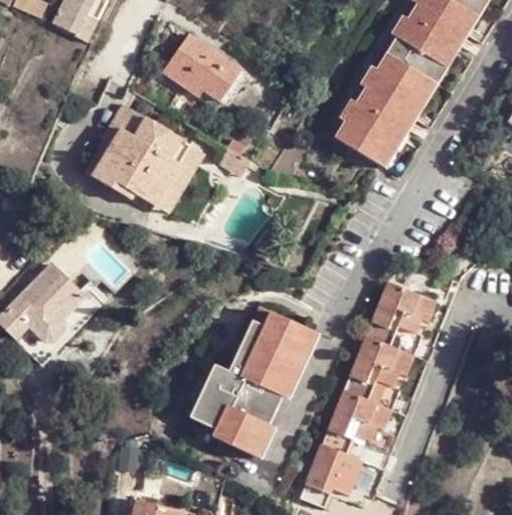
[(0,6),(5,8),(10,0),(0,0),(0,6)]
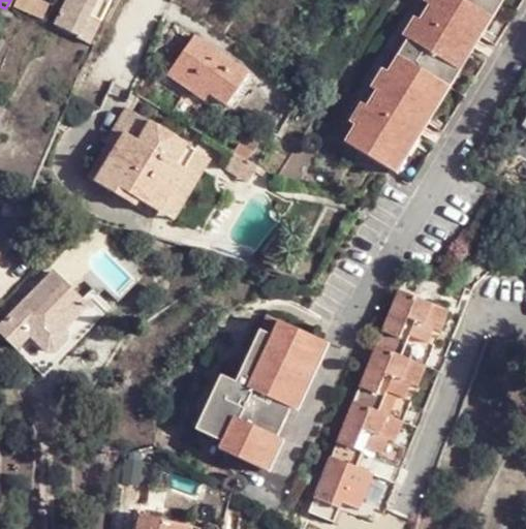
[(31,0),(13,0),(10,7),(28,14),(34,1),(31,0)]
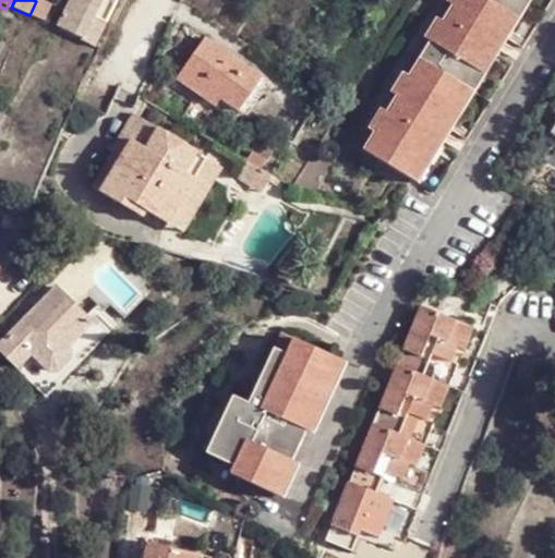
[(70,0),(56,31),(92,47),(115,0),(70,0)]
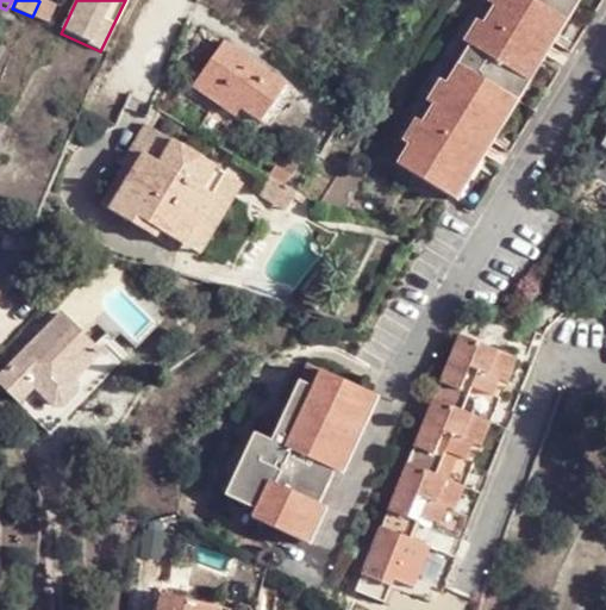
[(418,120),(405,143),(393,162),(445,193),(563,0),(492,0),(491,2),(479,22),(466,43),(443,81),(431,101),(418,120)]
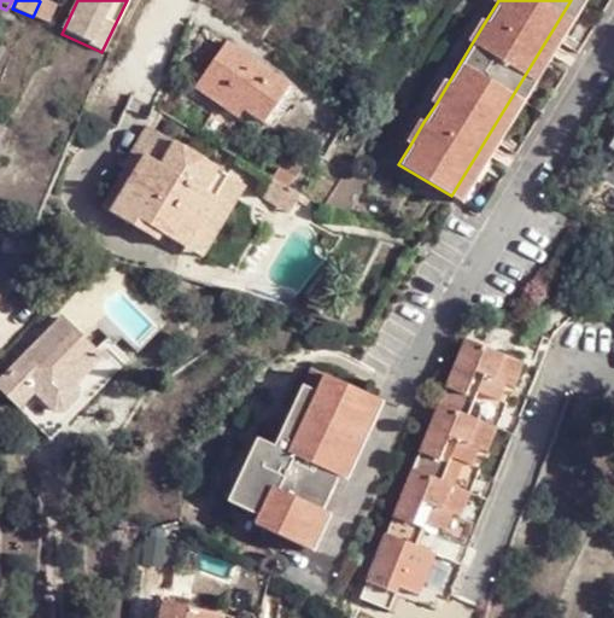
[(584,0),(571,0),(451,196),(461,200),(584,0)]
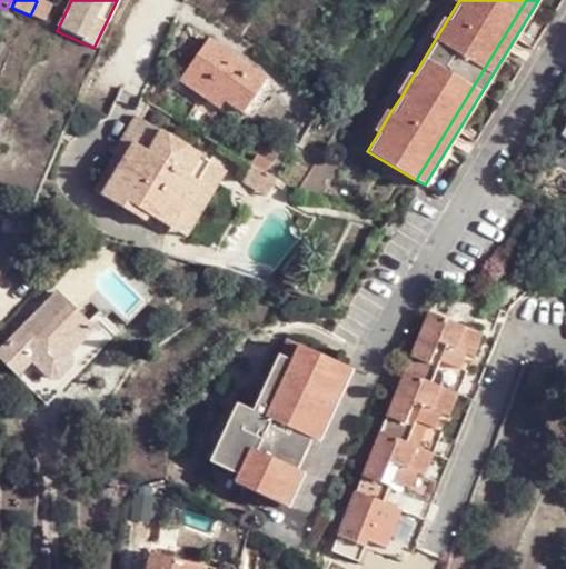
[(429,38),(435,40),(447,20),(442,17),(429,38)]
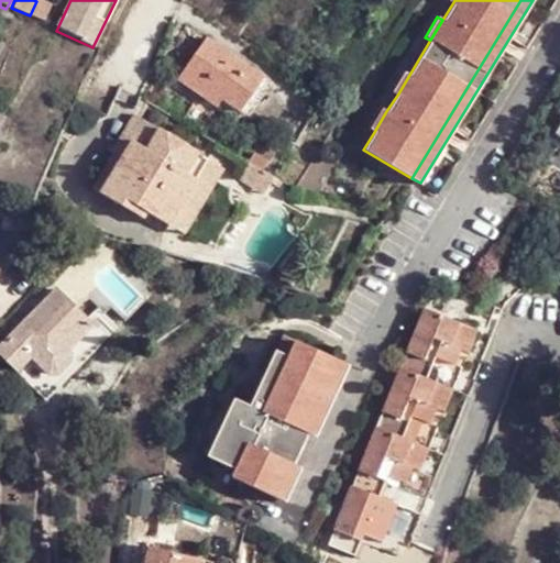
[(204,41),(175,80),(229,117),(234,110),(242,114),(264,81),(204,41)]
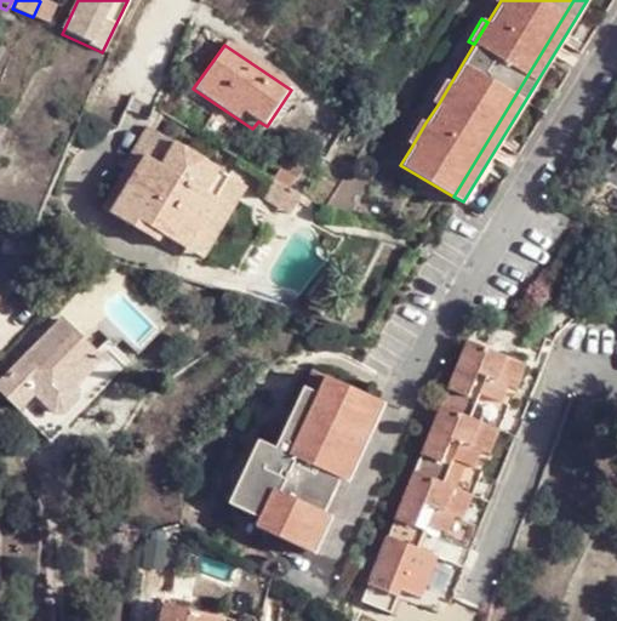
[(432,98),(439,103),(451,83),(444,79),(432,98)]
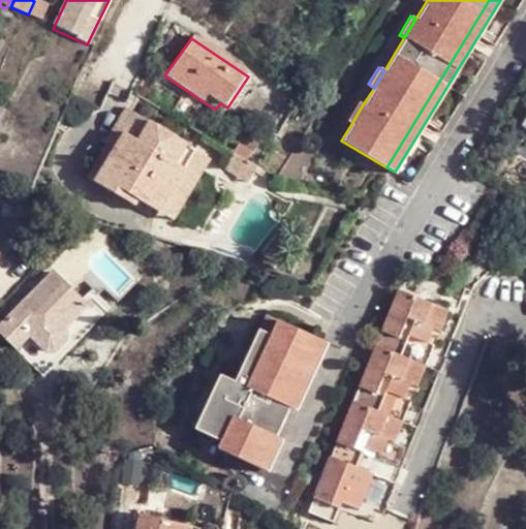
[(345,121),(351,124),(363,104),(358,102),(345,121)]
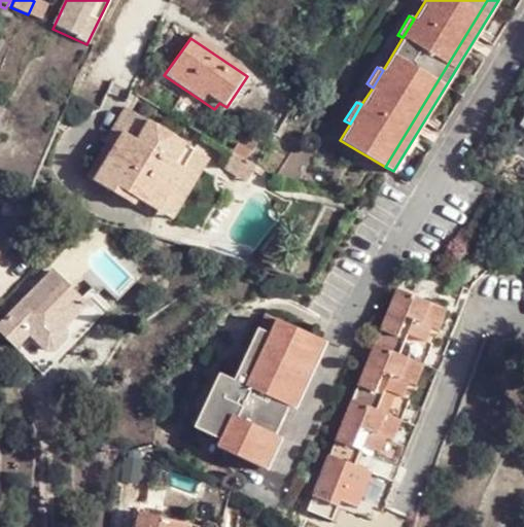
[(523,103),(513,123),(523,130),(523,103)]
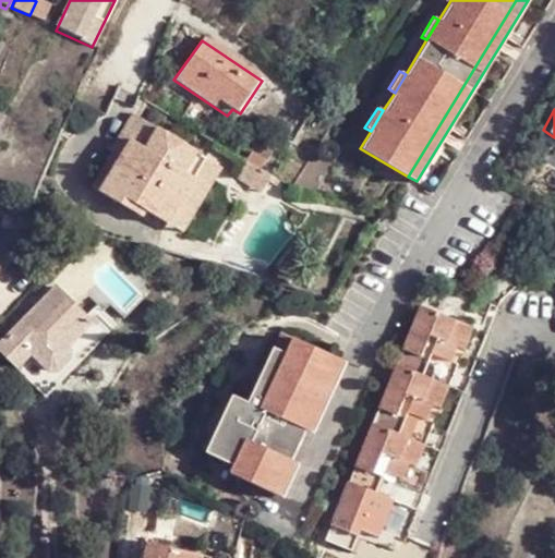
[(117,122),(122,113),(117,110),(105,133),(110,136),(117,122)]
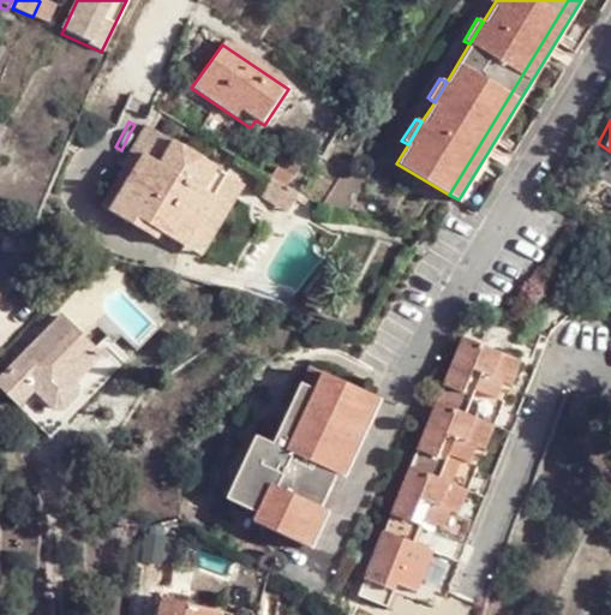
[(214,173),(135,125),(129,135),(121,150),(127,154),(118,172),(121,174),(97,214),(151,246),(155,239),(180,252),(205,207),(198,199),(214,173)]
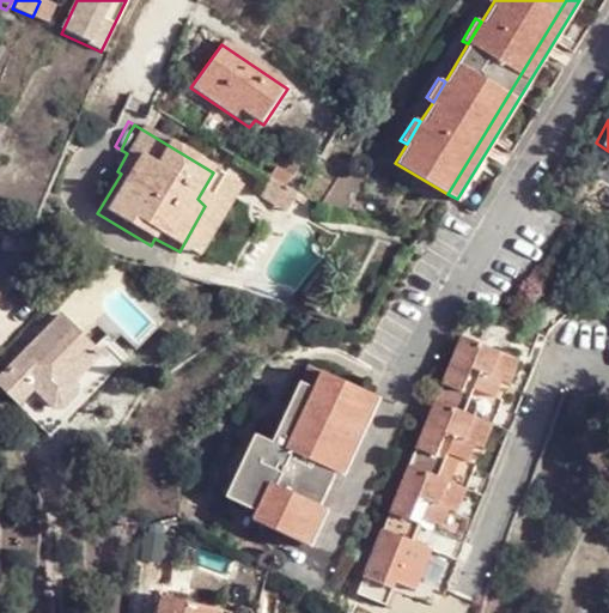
[(104,164),(111,169),(121,150),(115,146),(104,164)]
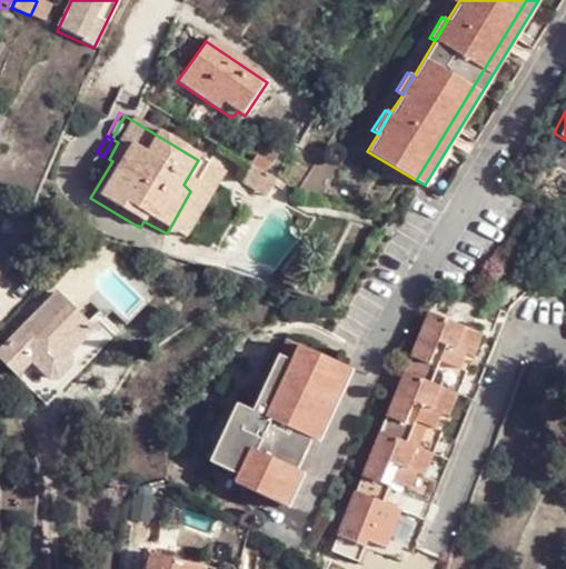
[(112,139),(103,157),(109,159),(118,142),(112,139)]
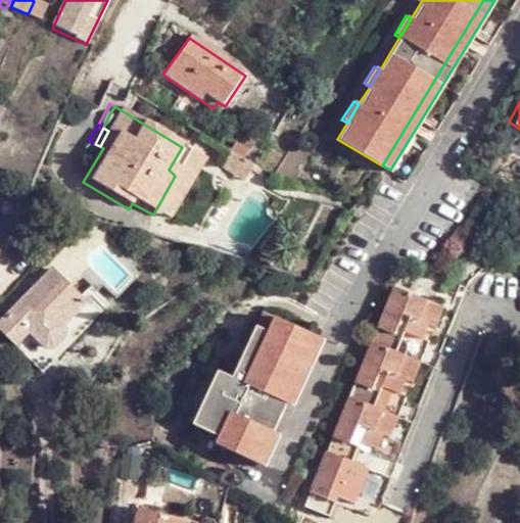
[(231,156),(227,153),(217,172),(240,185),(245,176),(253,180),(258,174),(231,156)]
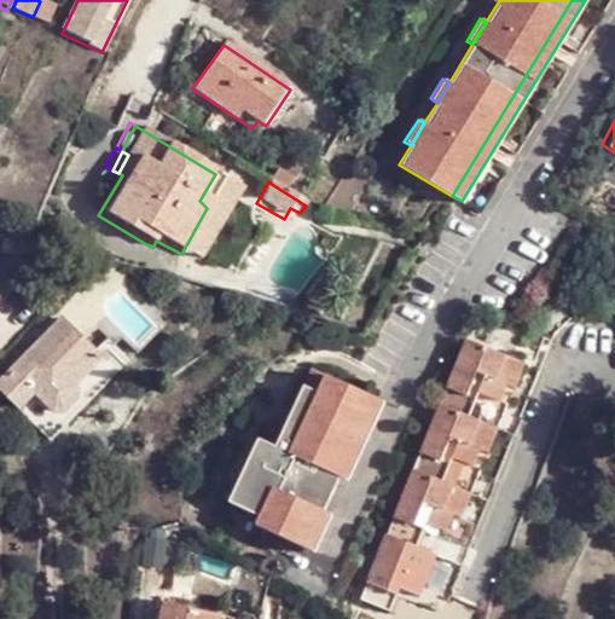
[(59,319),(0,380),(0,391),(19,410),(33,394),(52,412),(54,412),(57,412),(62,412),(65,412),(68,410),(70,408),(74,405),(75,401),(76,399),(76,397),(77,394),(76,392),(73,388),(99,358),(59,319)]
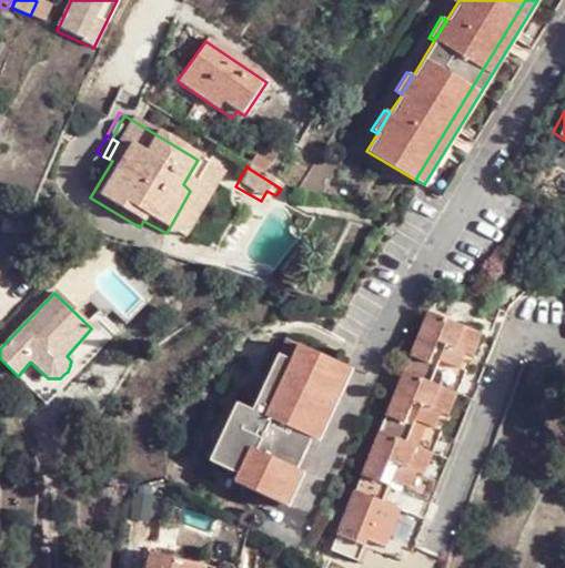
[(386,546),(393,531),(402,509),(409,511),(417,489),(409,487),(416,469),(423,449),(432,426),(439,411),(449,389),(457,366),(464,351),(473,327),(426,311),(331,548),(357,558),(366,538),(386,546)]
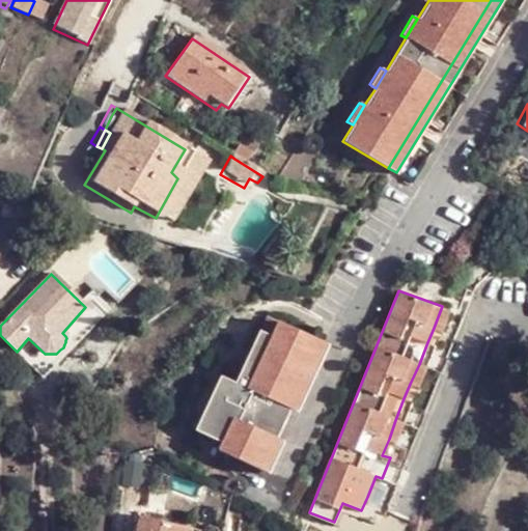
[(442,306),(434,328),(442,331),(451,310),(442,306)]
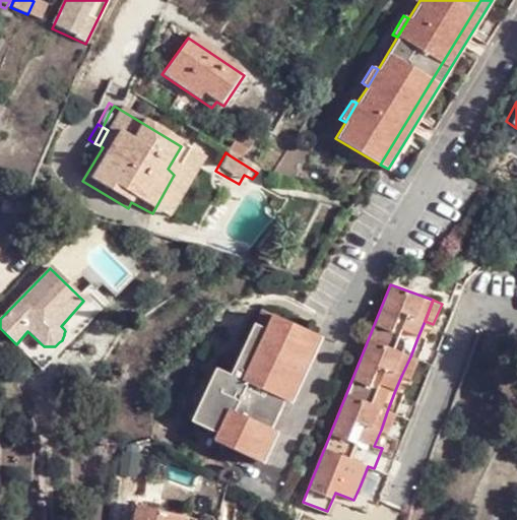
[(192,420),(208,428),(213,418),(224,423),(218,432),(214,440),(256,458),(313,333),(273,315),(265,329),(254,325),(231,373),(216,368),(192,420)]
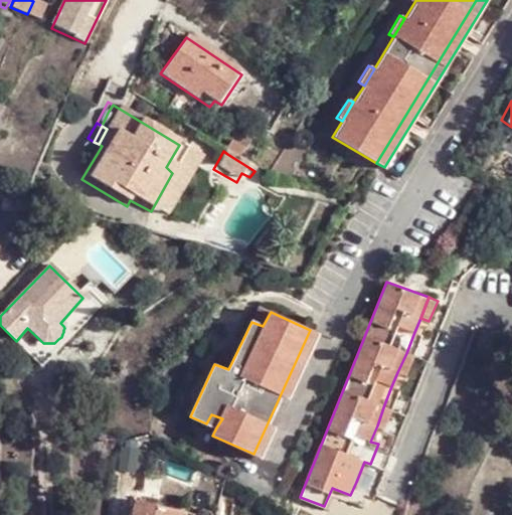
[(414,332),(406,353),(415,356),(422,336),(414,332)]
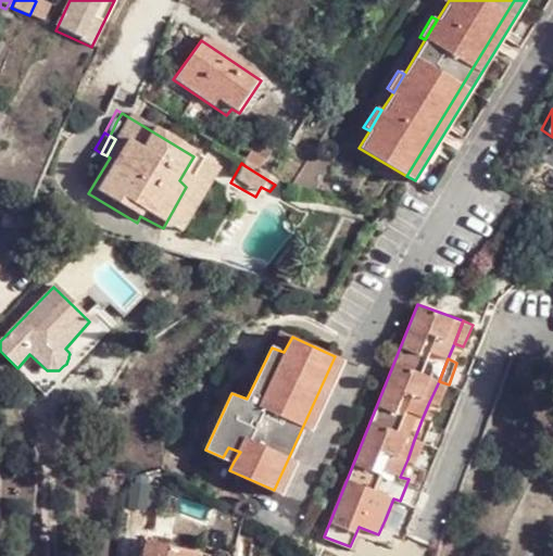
[(439,381),(429,402),(439,405),(449,384),(439,381)]
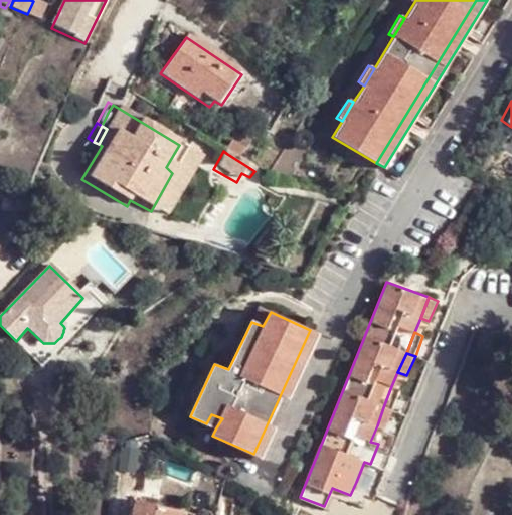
[(391,386),(383,407),(391,410),(399,389),(391,386)]
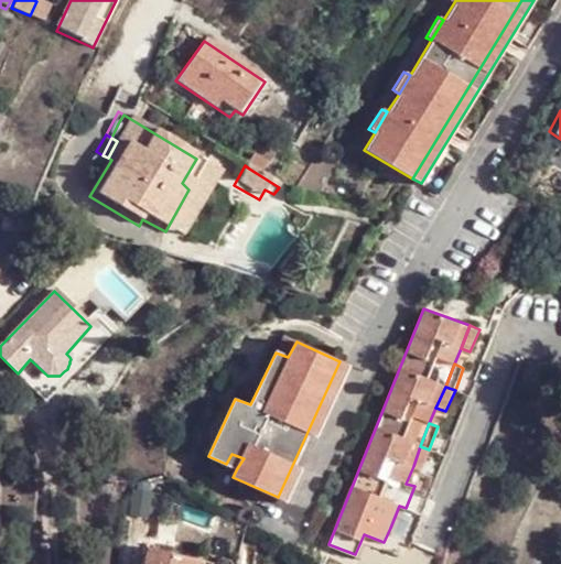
[(420,446),(413,466),(421,468),(429,449),(420,446)]
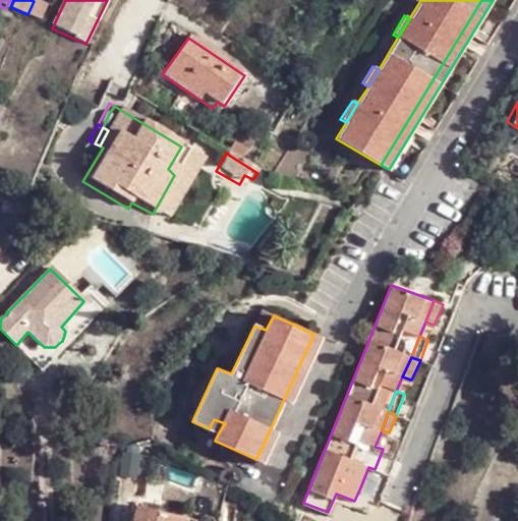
[(214,419),(209,428),(219,432),(225,423),(214,419)]
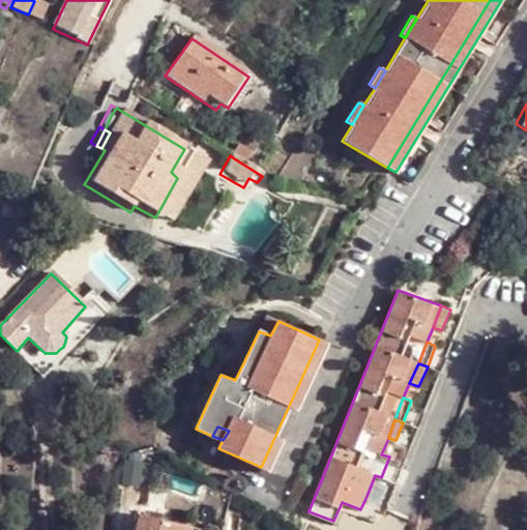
[(375,475),(367,496),(373,498),(381,477),(375,475)]
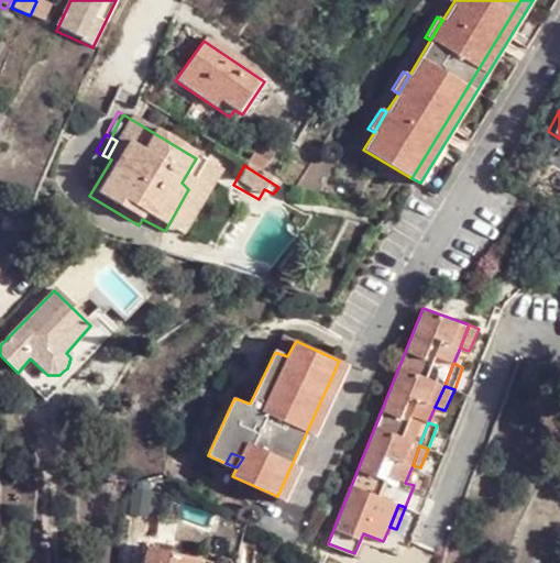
[(200,562),(202,558),(152,547),(149,562),(200,562)]
